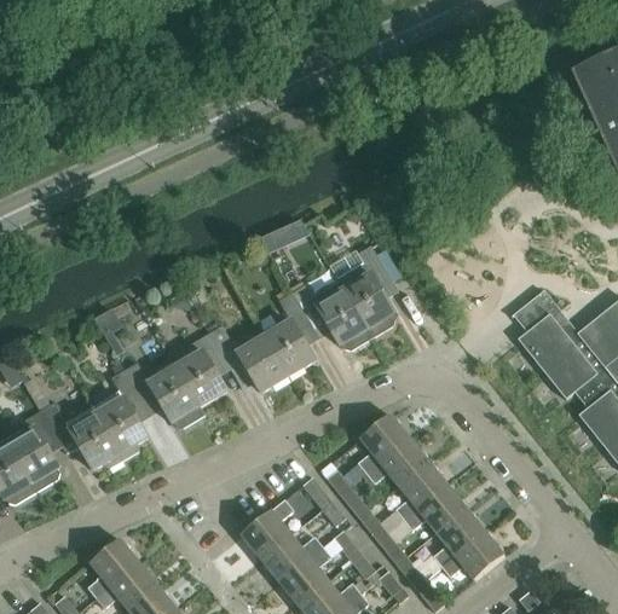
[(617,126),(617,62),(585,76),(610,129),(617,126)]
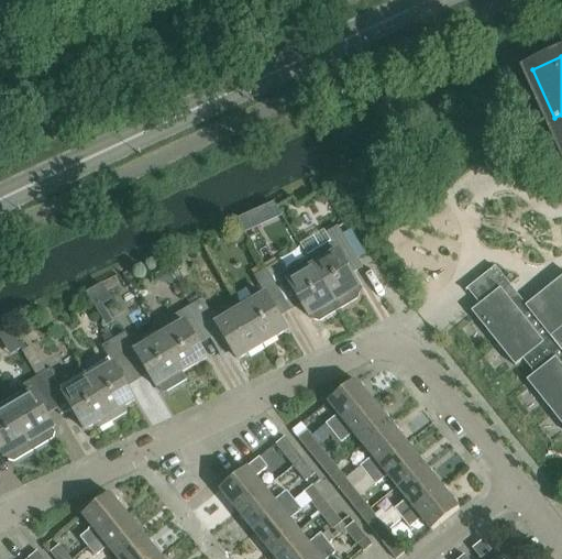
[(324,230),(328,237),(324,239),(322,251),(309,258),(312,262),(333,298),(357,284),(349,271),(361,264),(337,222),(324,230)]
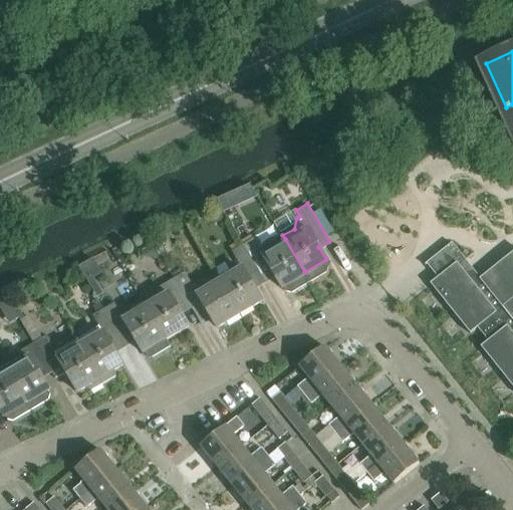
[(304,272),(285,239),(262,253),(252,236),(241,242),(264,280),(274,274),(281,286),(304,272)]
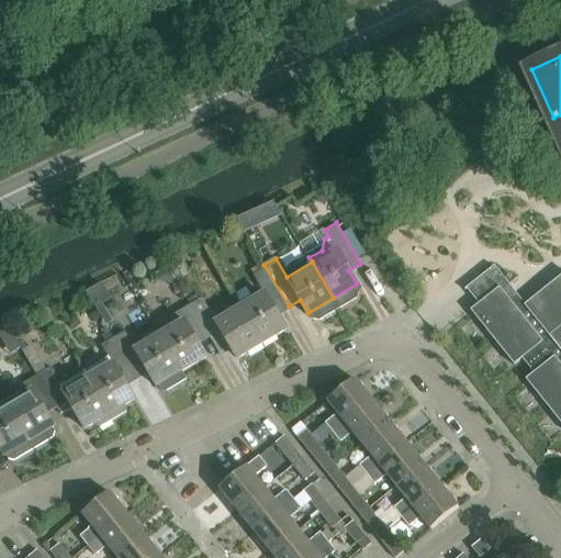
[(560,276),(526,304),(493,263),(463,287),(464,288),(466,287),(478,301),(469,308),(470,309),(471,308),(513,360),(512,361),(513,361),(520,356),(533,370),(525,377),(525,378),(526,377),(560,420),(560,276)]
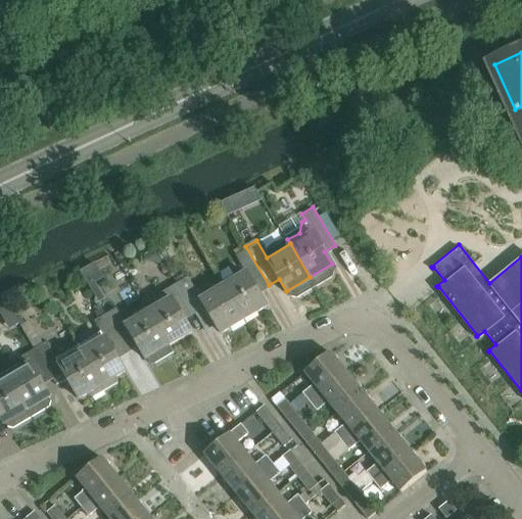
[(269,285),(245,246),(234,253),(244,271),(223,283),(242,317),(265,303),(257,292),(269,285)]
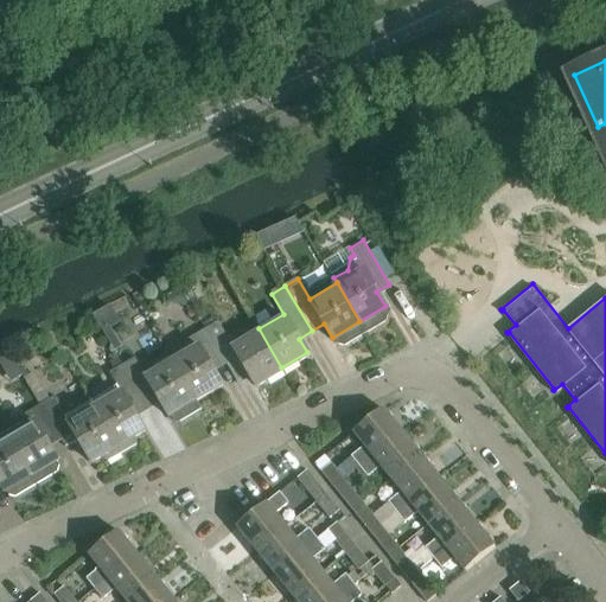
[(281,367),(259,328),(233,345),(216,319),(204,326),(225,360),(237,353),(255,384),(281,367)]
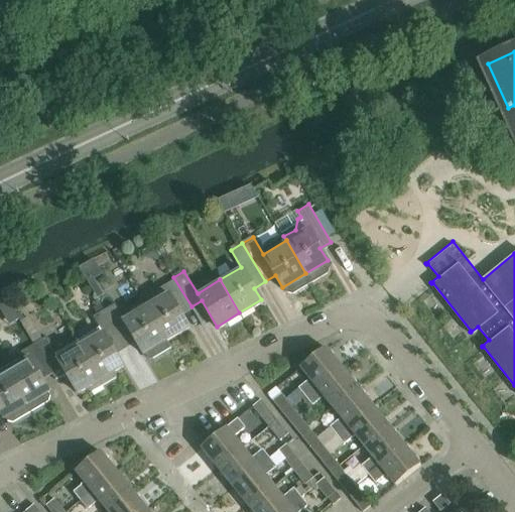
[(191,306),(173,277),(153,288),(159,297),(146,305),(166,338),(187,325),(180,313),(191,306)]
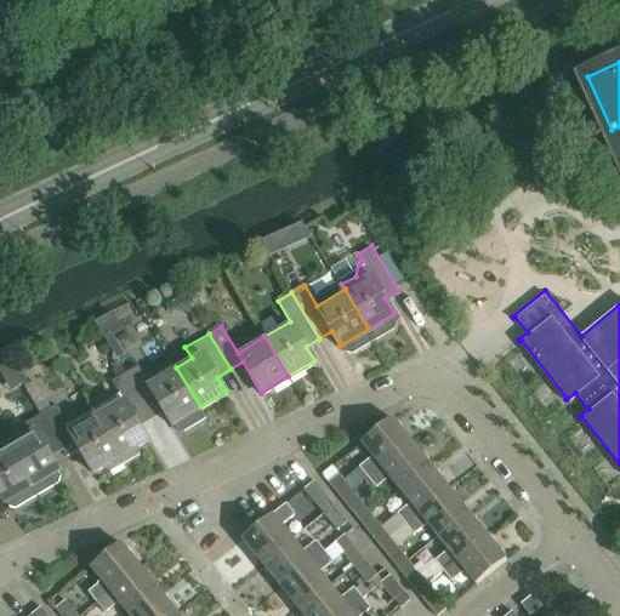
[(200,406),(176,368),(148,383),(136,363),(124,370),(151,416),(163,409),(171,423),(200,406)]
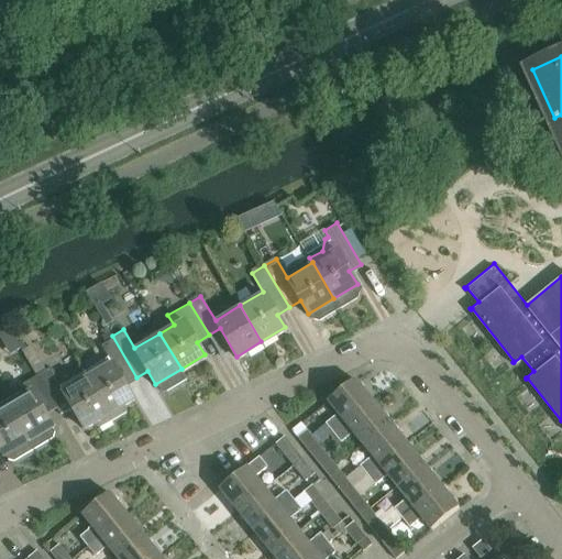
[(107,354),(83,369),(112,417),(125,409),(124,403),(133,397),(125,384),(136,377),(112,336),(100,343),(107,354)]
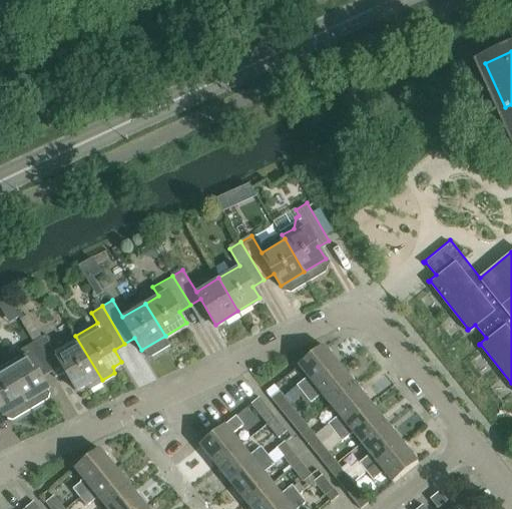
[(75,336),(53,349),(44,334),(33,340),(51,369),(54,375),(65,369),(76,389),(84,384),(89,388),(102,380),(75,336)]
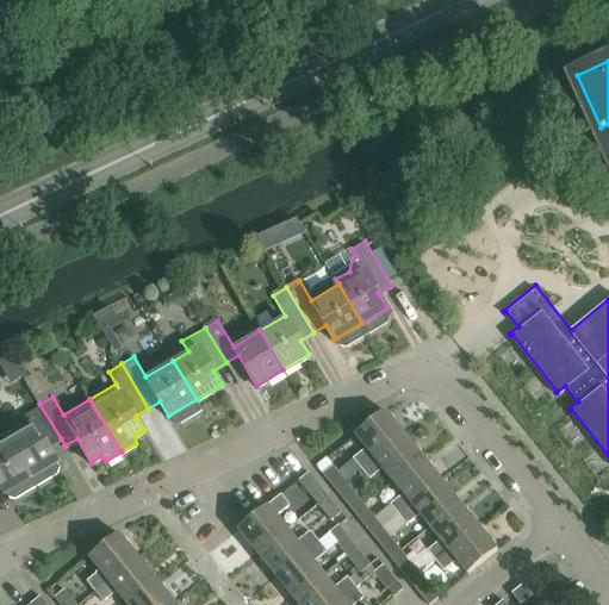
[(61,438),(39,404),(16,418),(22,428),(6,437),(30,476),(56,460),(48,447),(61,438)]
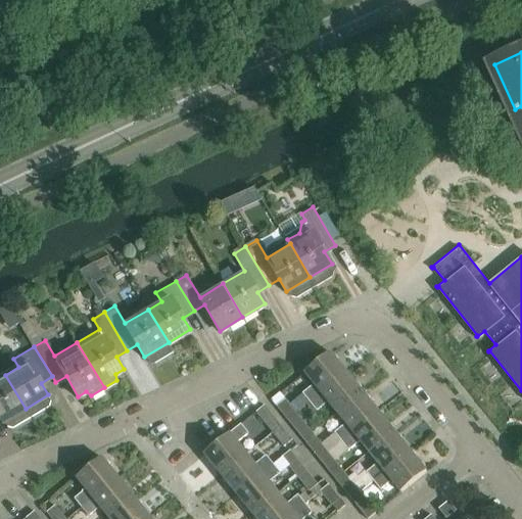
[(329,349),(303,370),(313,382),(301,390),(309,399),(345,370),(329,349)]
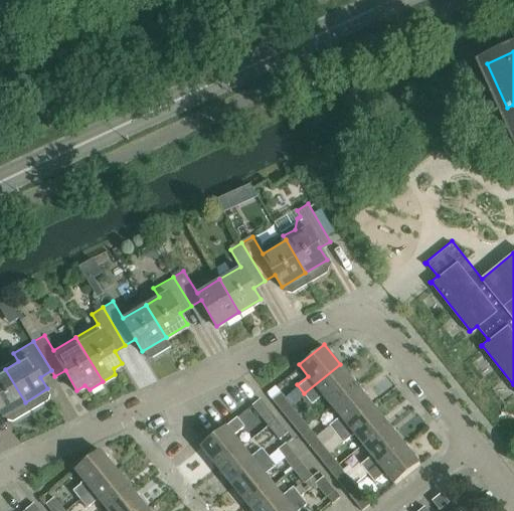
[(340,364),(304,393),(311,401),(322,393),(330,403),(355,383),(340,364)]
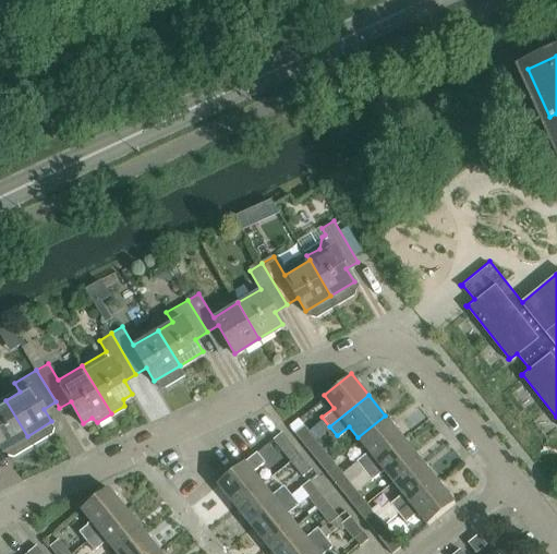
[(0,445),(2,450),(27,436),(5,400),(0,404),(0,445)]
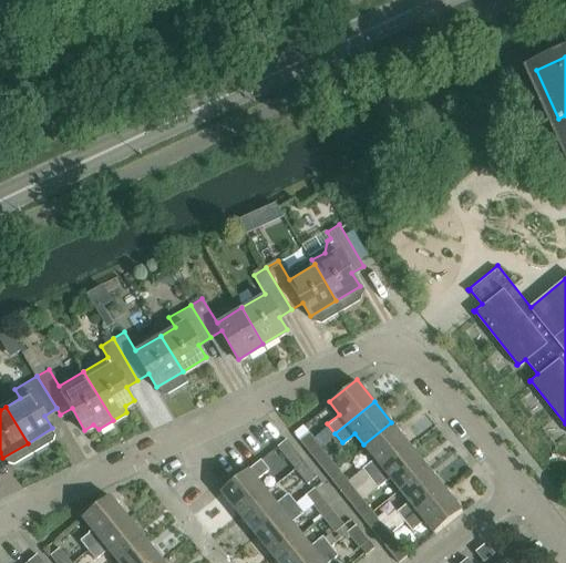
[(391,422),(363,444),(373,457),(361,467),(369,476),(409,444),(391,422)]
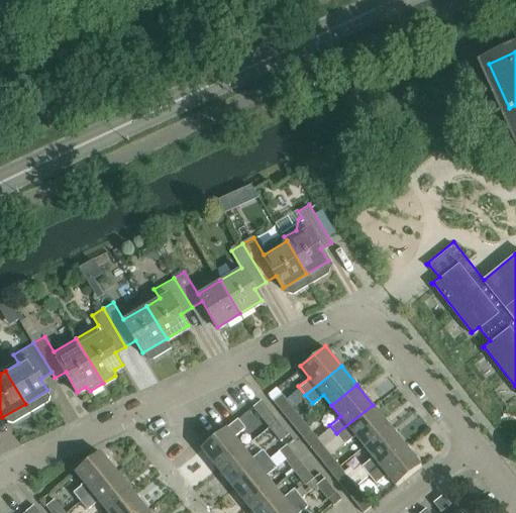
[(283,412),(291,405),(280,392),(272,399),(283,412)]
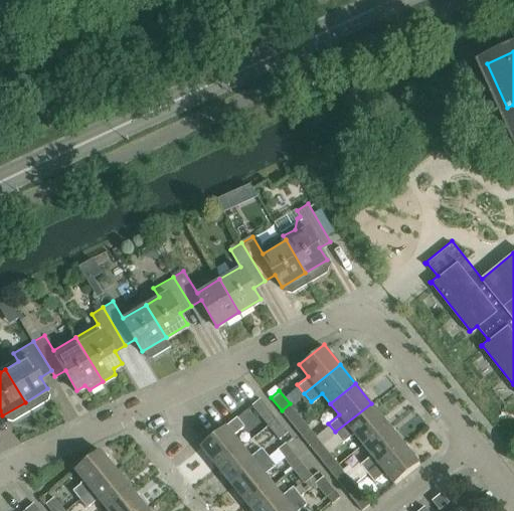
[(275,416),(260,396),(250,403),(267,422),(275,416)]
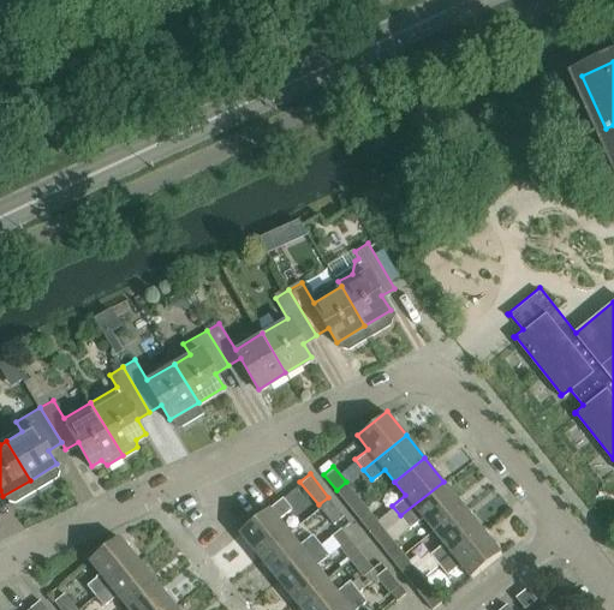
[(346,482),(337,490),(356,514),(365,506),(346,482)]
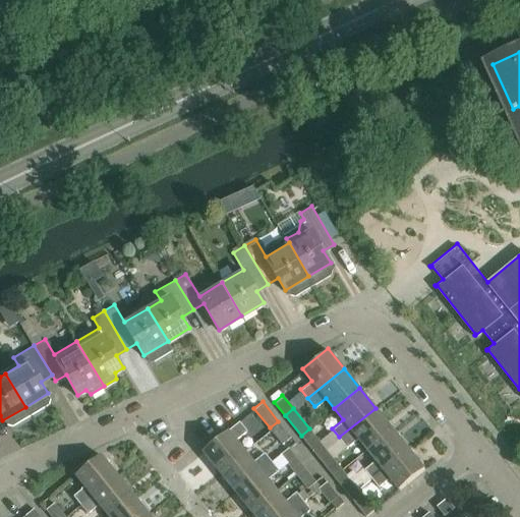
[(392,427),(376,408),(339,437),(346,446),(357,437),(366,448),(392,427)]
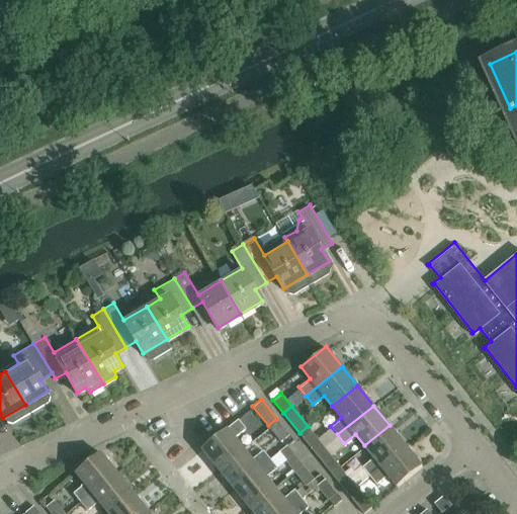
[(237,418),(200,447),(217,466),(242,446),(234,436),(245,427),(237,418)]
